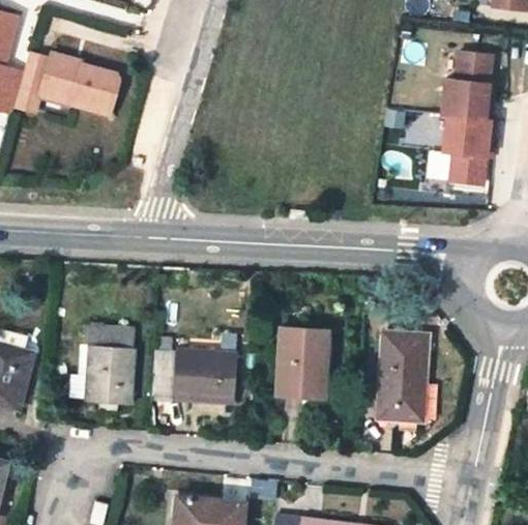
[(15,101),(24,69),(4,63),(18,13),(0,8),(0,109),(11,112),(15,101)]
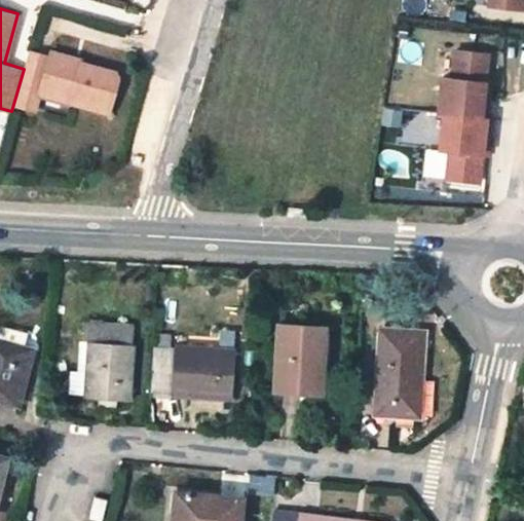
[(487,50),(455,47),(451,75),(441,74),(437,111),(442,111),(438,148),(448,149),(445,177),(477,181),(481,153),(483,134),(488,135),(490,117),(485,116),(487,99),(482,99),(484,79),(487,50)]
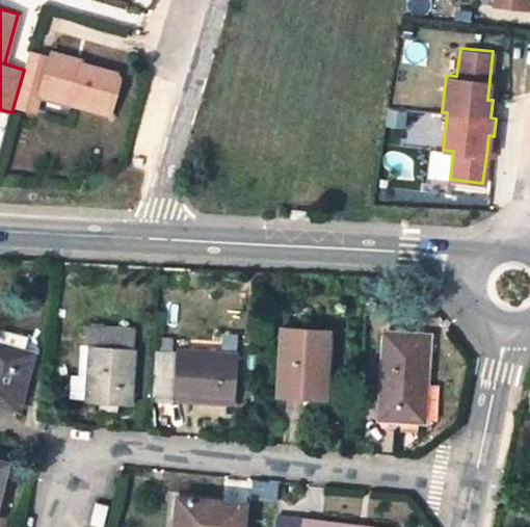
[(24,70),(15,102),(36,107),(42,87),(72,96),(71,99),(111,110),(121,75),(116,72),(83,62),(83,59),(51,50),(50,55),(29,49),(24,70)]
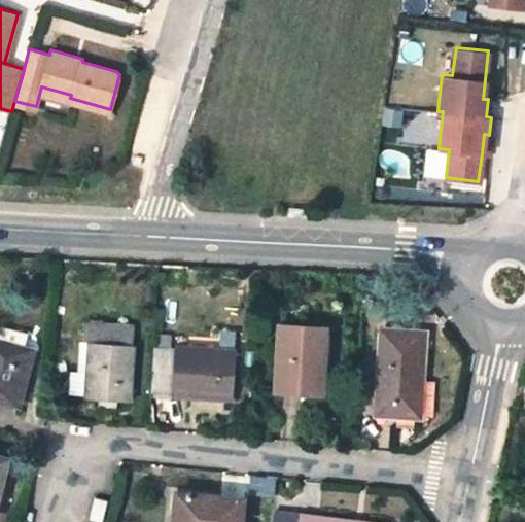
[(84,399),(102,401),(117,402),(129,403),(137,328),(84,323),(82,345),(89,345),(84,399)]
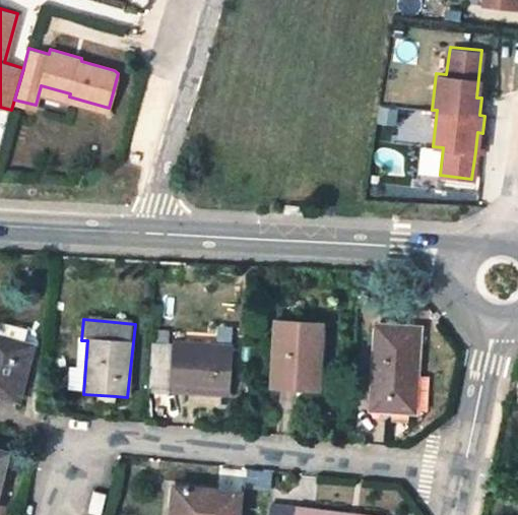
[(0,322),(0,336),(10,339),(13,326),(0,322)]
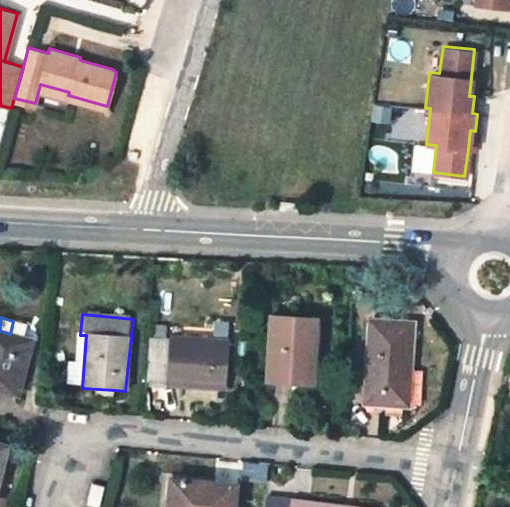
[(318,324),(273,321),(269,386),(312,389),(318,324)]
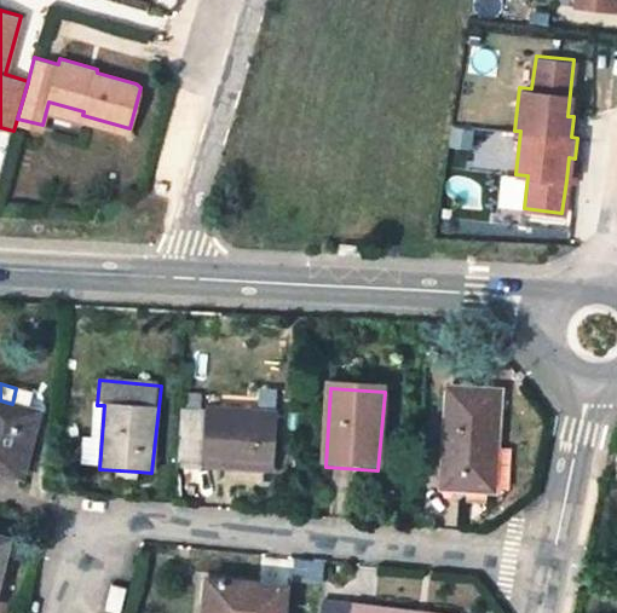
[(505,402),(451,395),(444,498),(495,501),(505,402)]
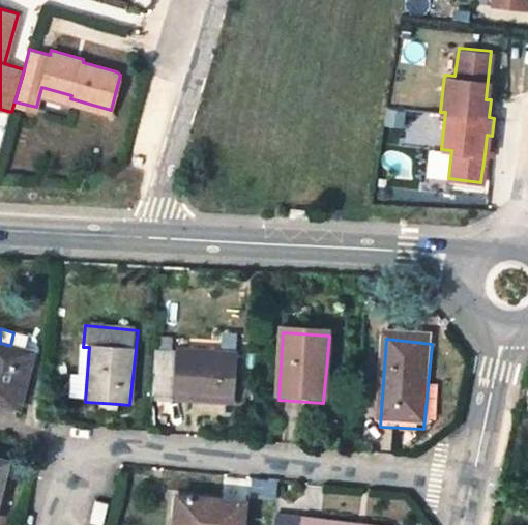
[(0,343),(0,405),(5,407),(20,349),(10,346),(0,343)]
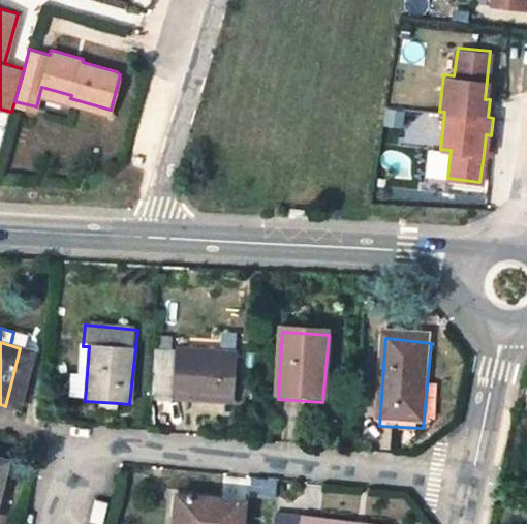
[(172,351),(155,351),(152,398),(167,400),(167,404),(191,406),(191,402),(233,404),(238,355),(172,349),(172,351)]
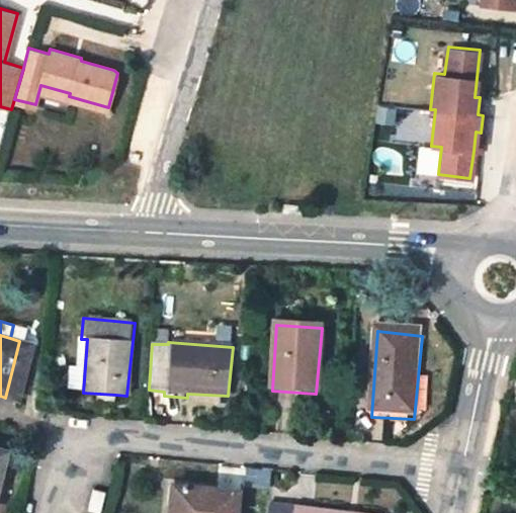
[(106,481),(93,478),(90,490),(103,493),(106,481)]
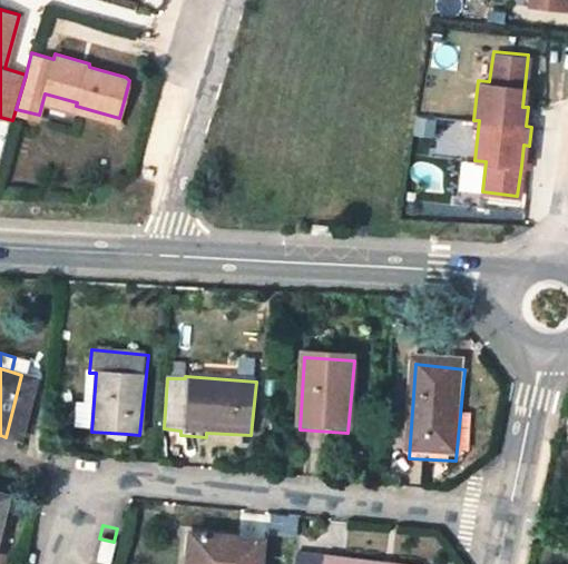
[(258,563),(262,543),(192,535),(188,563),(258,563)]
